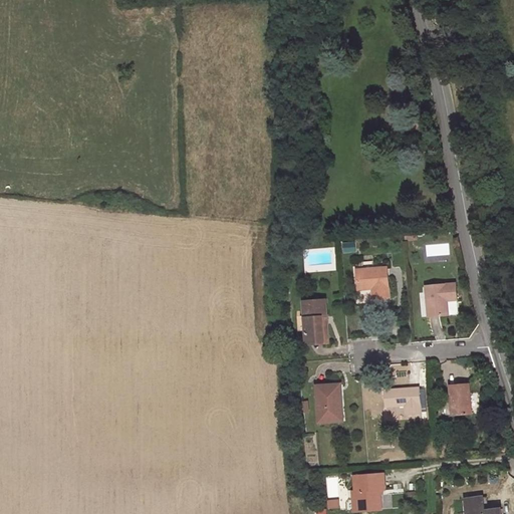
[(356,251),(355,242),(343,243),(344,252),(356,251)]
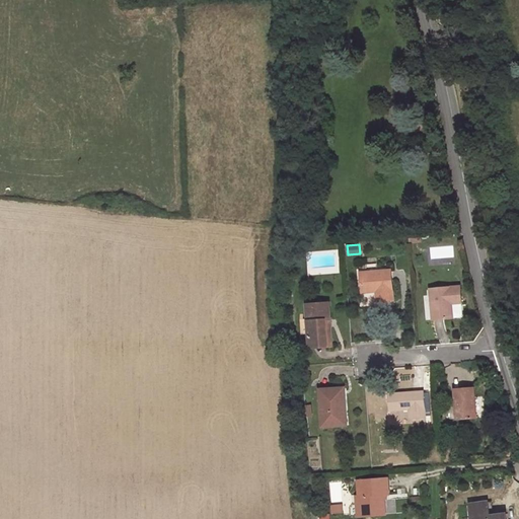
[(394,299),(391,270),(361,273),(363,292),(377,291),(378,301),(394,299)]
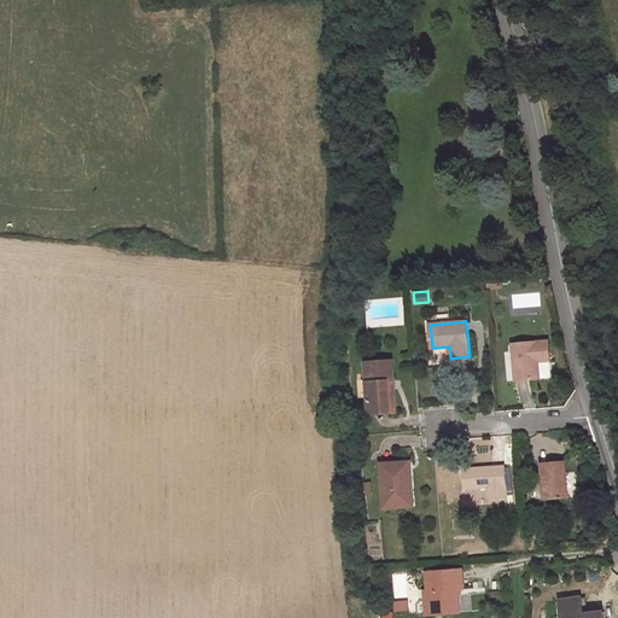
[(551,374),(547,340),(512,344),(516,380),(548,377),(551,374)]
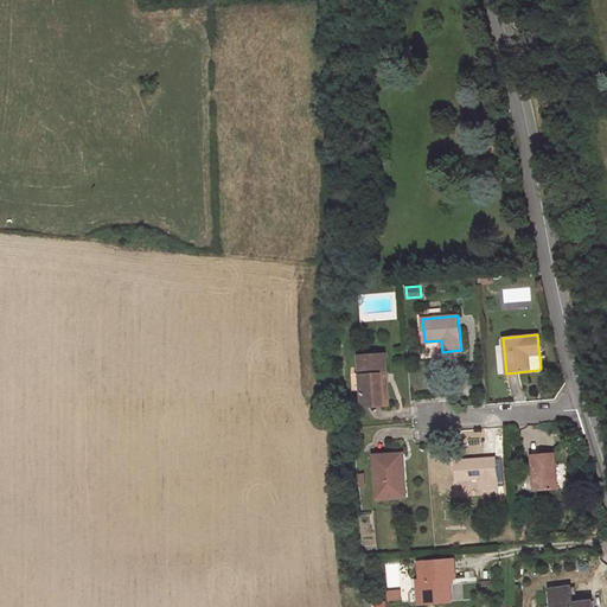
[(383,406),(381,375),(387,374),(385,353),(359,356),(363,408),(383,406)]
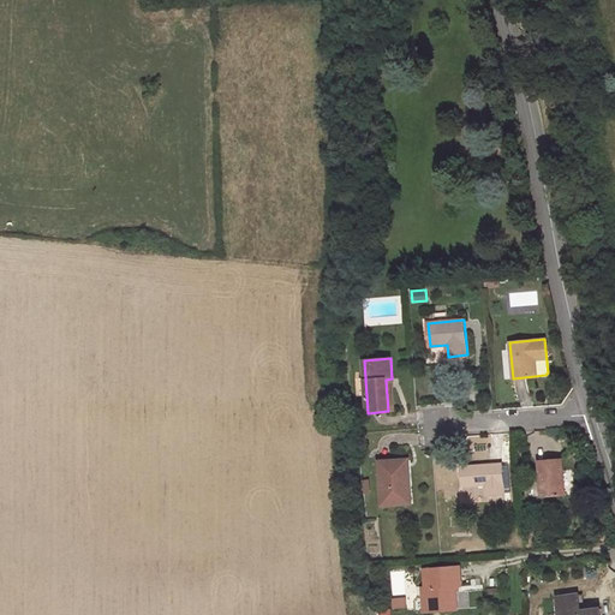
[(406,505),(404,459),(378,461),(381,506),(406,505)]
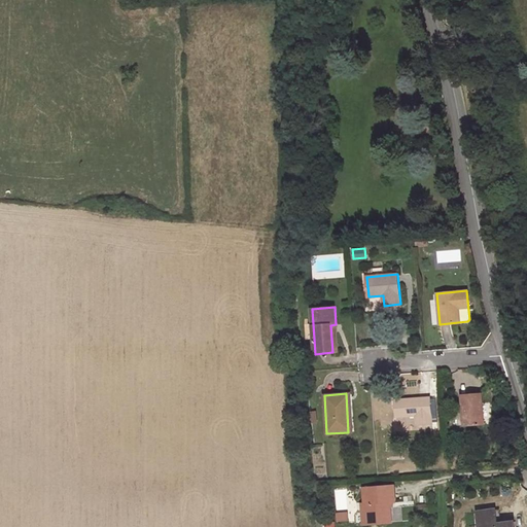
[(484,425),(482,393),(461,395),(463,413),(460,413),(461,418),(463,418),(464,426),(484,425)]
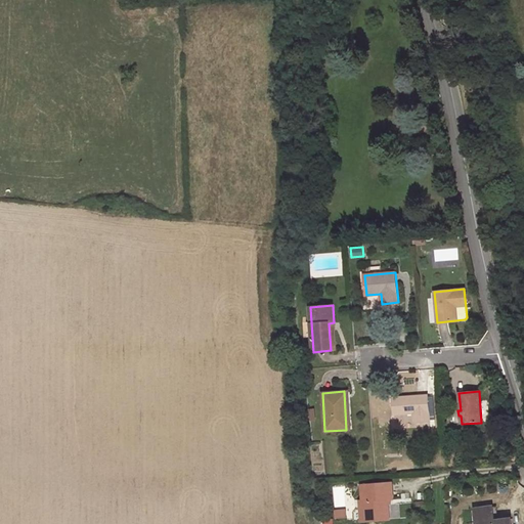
[(430,422),(428,395),(392,397),(393,415),(413,413),(415,423),(430,422)]
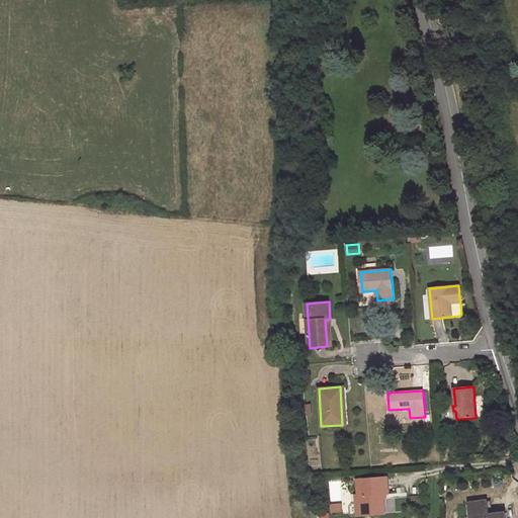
[(357,480),(358,494),(360,516),(380,514),(379,506),(384,506),(383,494),(389,494),(386,477),(357,480)]
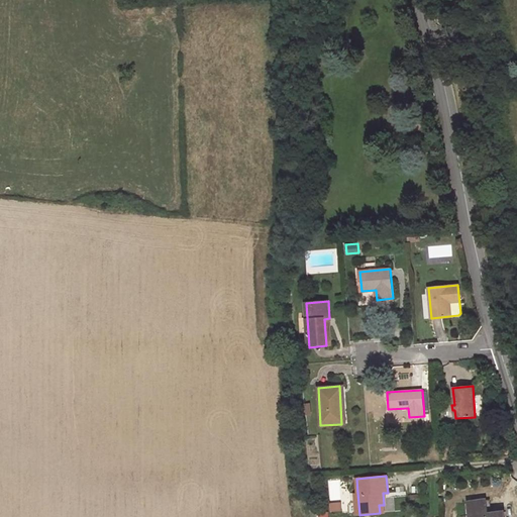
[(505,516),(505,511),(488,514),(487,500),(470,502),(471,516),(505,516)]
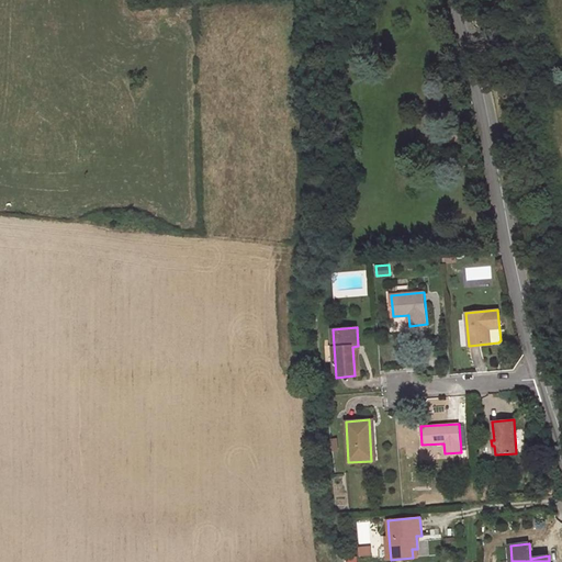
All buildings are outlined.
